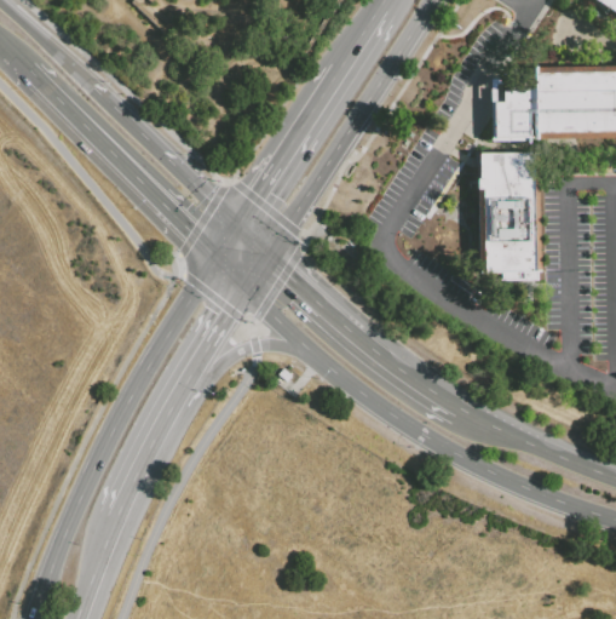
[(615,11),(598,0),(615,0),(615,11)]
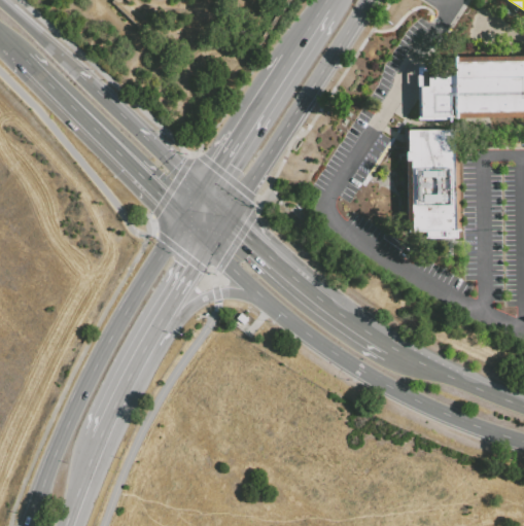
[(443,238),(427,239),(427,232),(409,233),(407,129),(427,129),(427,118),(422,118),(422,86),(428,85),(428,77),(434,77),(434,67),(450,67),(450,69),(454,69),(454,57),(523,55),(523,116),(456,118),(456,114),(455,114),(455,94),(451,94),(452,119),(438,119),(438,129),(459,128),(461,232),(443,232),(443,238)]
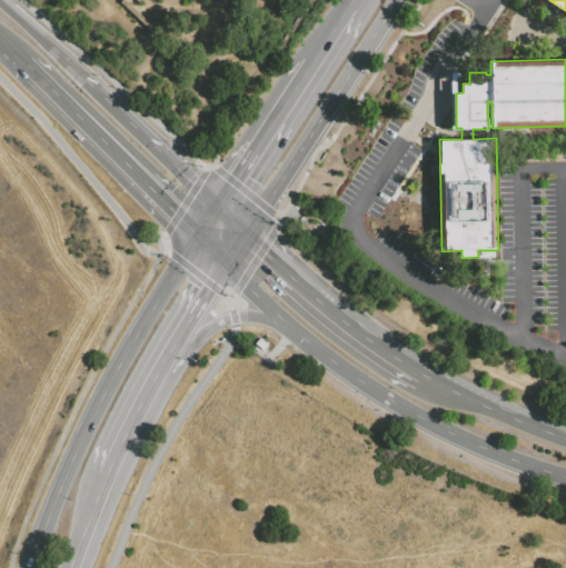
[(326,151),(331,153),(324,168),(319,165),(326,151)]
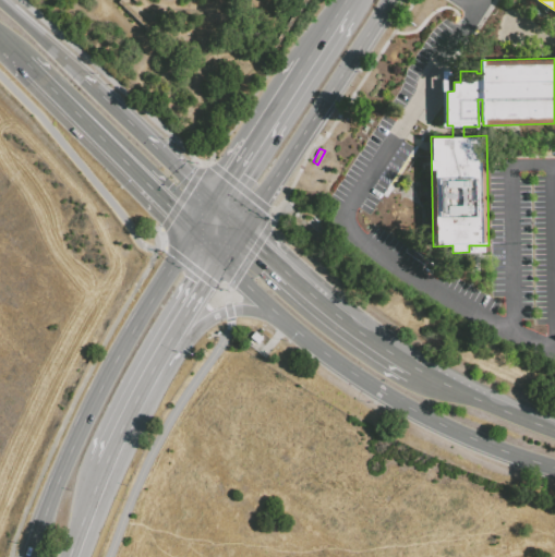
[(315,216),(325,226),(320,231),(310,220),(315,216)]
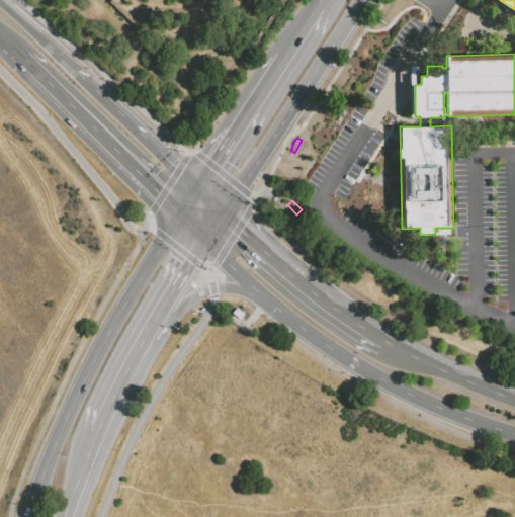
[(238,307),(246,313),(241,320),(233,314),(238,307)]
